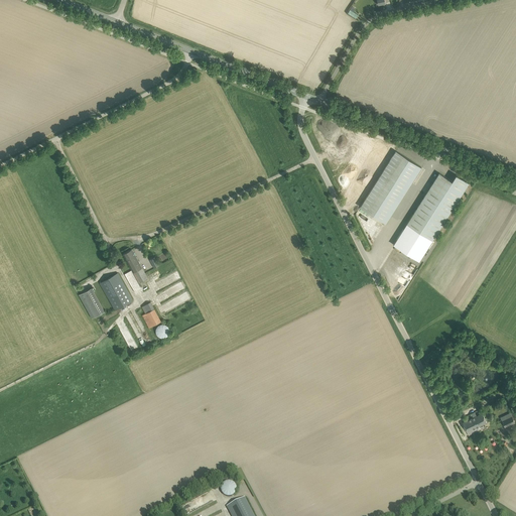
[(348,13),(356,18),(358,15),(358,14),(350,9),(347,13),(348,13)]
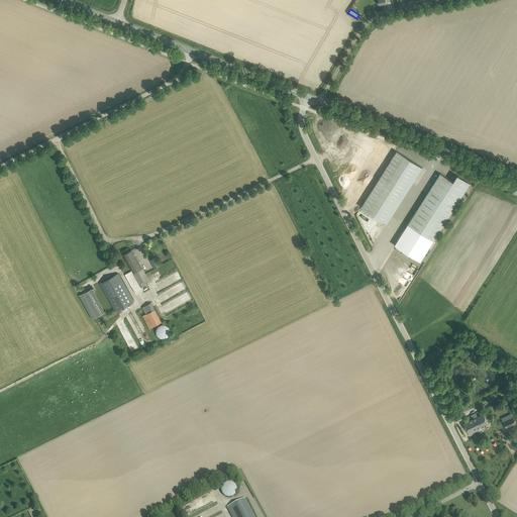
[(422,167),(397,150),(360,207),(387,223),(422,167)]
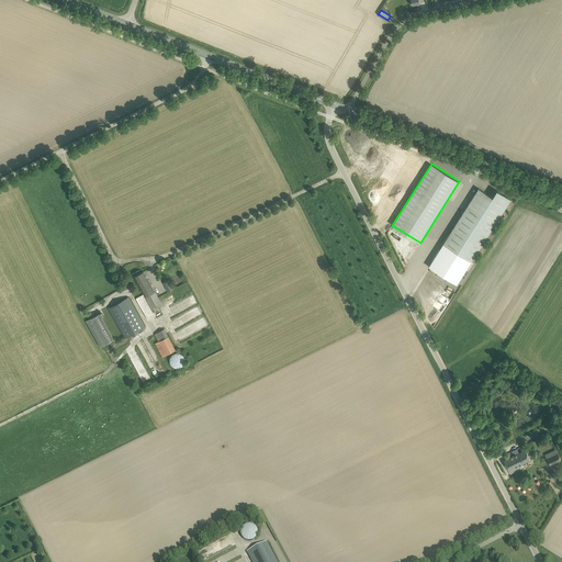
[(510,199),(497,190),(496,190),(492,197),(479,188),(444,244),(471,261),(510,199)]
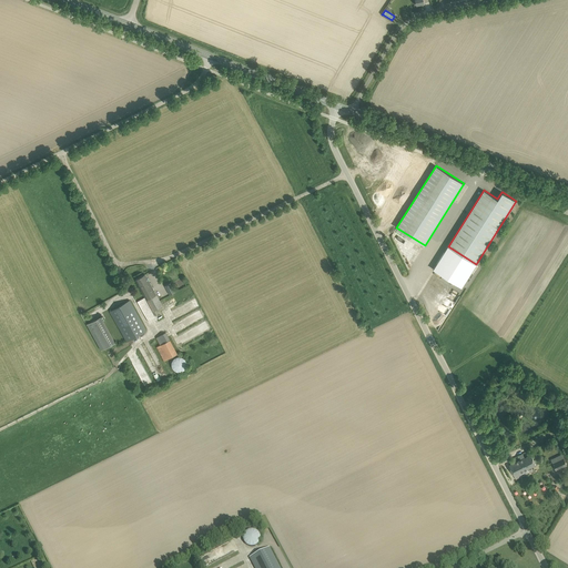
[(153,310),(162,305),(145,274),(135,279),(153,310)]
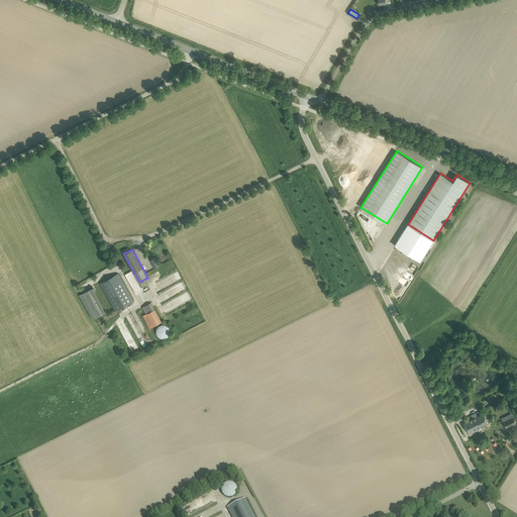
[(100,282),(103,288),(116,311),(133,301),(118,273),(102,282),(102,281),(100,282)]
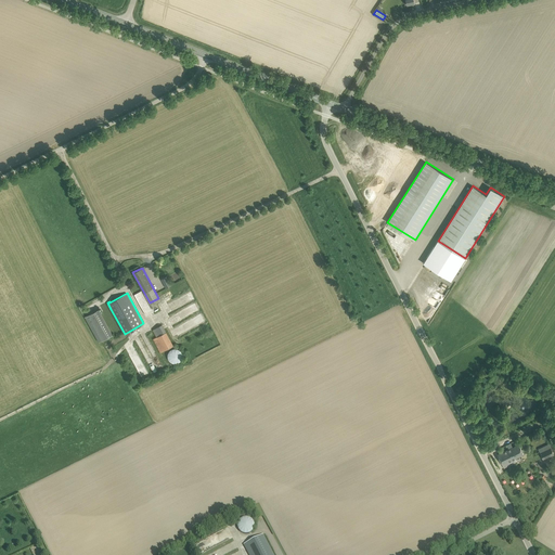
[(183,304),(192,298),(189,294),(180,299),(183,304)]
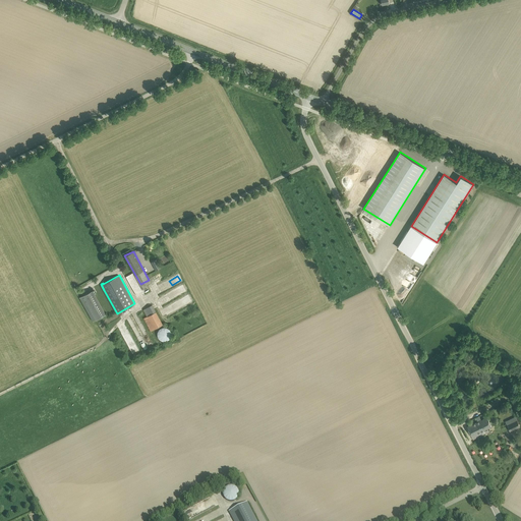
[(93,321),(105,314),(93,290),(79,297),(93,321)]
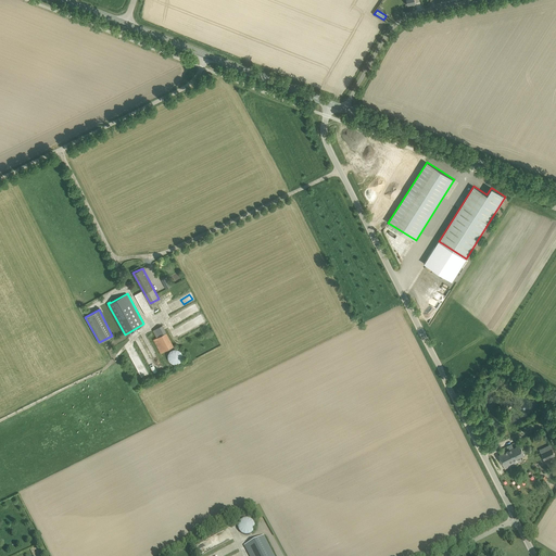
[(164,325),(153,329),(156,338),(154,339),(160,353),(174,346),(164,325)]
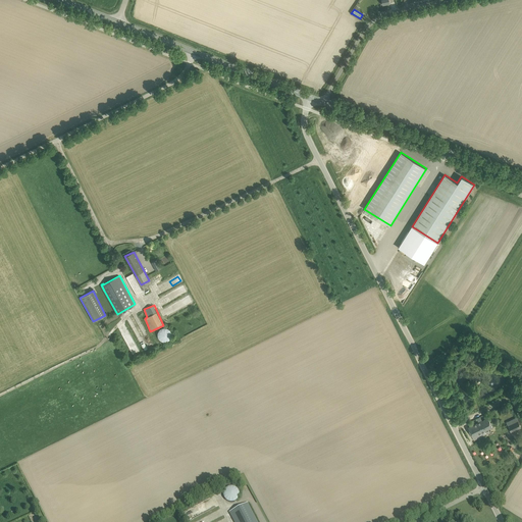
[(167,328),(166,327),(164,327),(162,327),(161,328),(160,329),(159,330),(158,331),(158,333),(158,334),(158,336),(158,337),(159,338),(160,341),(162,341),(163,342),(165,342),(166,342),(168,341),(169,340),(170,338),(171,336),(171,335),(171,333),(171,331),(170,330),(169,328),(167,328)]
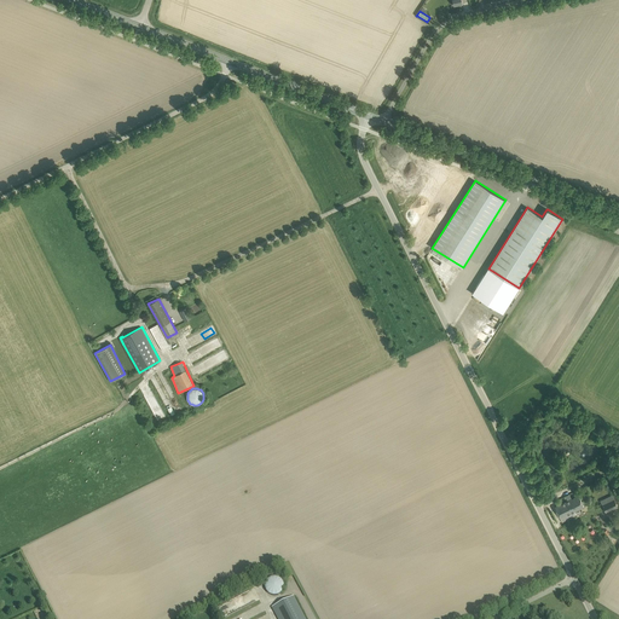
[(562,521),(576,515),(574,512),(584,507),(578,496),(555,507),(562,521)]
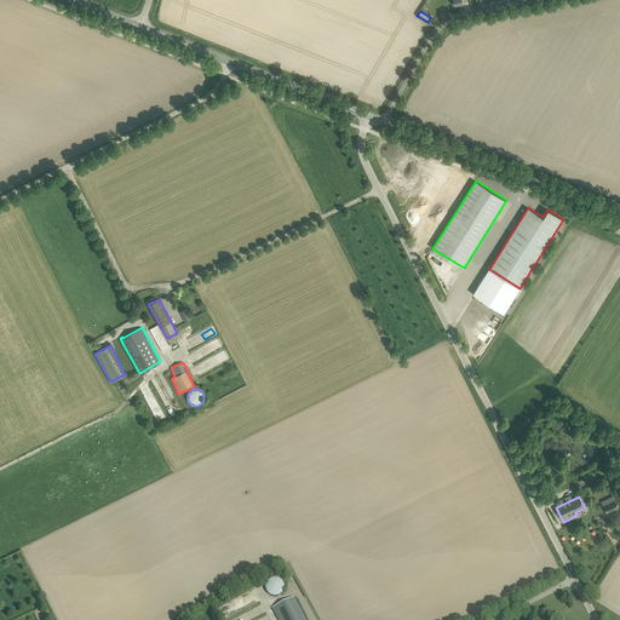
[(610,498),(602,501),(607,512),(618,507),(615,501),(613,503),(610,498)]
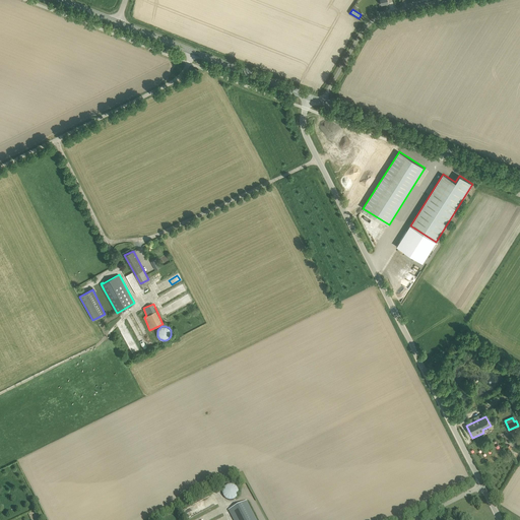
[(233,500),(235,500),(236,499),(237,498),(238,497),(238,496),(239,495),(239,493),(239,491),(238,489),(237,488),(235,485),(234,485),(233,484),(231,484),(230,484),(228,485),(226,485),(225,486),(224,489),(223,490),(222,492),(222,494),(223,495),(223,497),(224,498),(225,499),(226,500),(229,501),(230,501),(232,501),(233,500)]
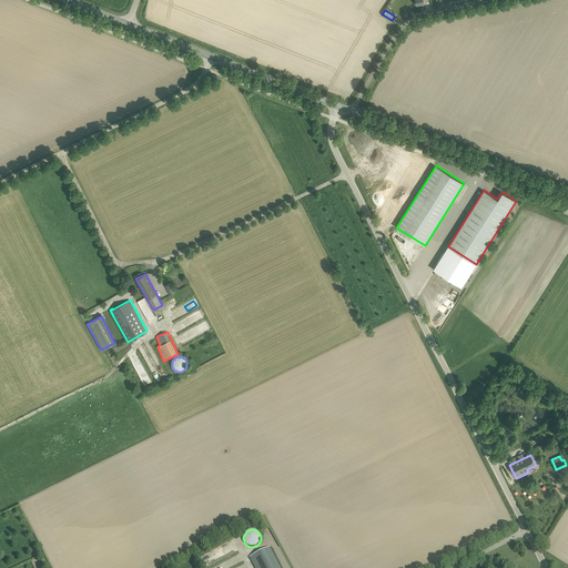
[(255,567),(280,567),(270,547),(251,557),(255,567)]
